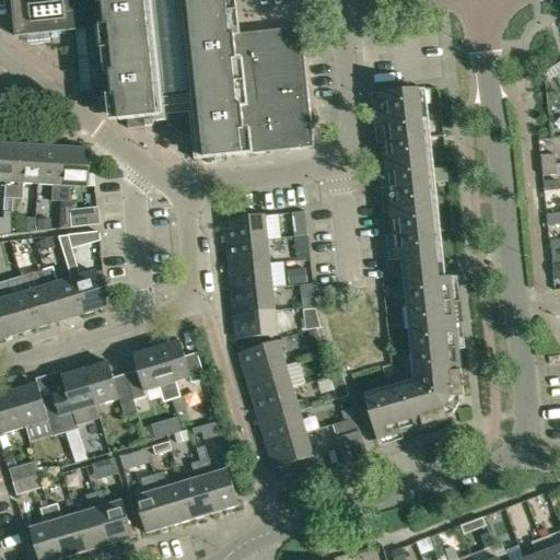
[(191,136),(195,160),(314,148),(310,103),(302,27),(231,35),(226,0),(11,0),(15,36),(85,30),(93,100),(116,97),(119,120),(129,119),(130,129),(151,127),(154,125),(155,121),(154,117),(164,116),(166,116),(167,123),(176,129),(185,137),(191,136)]
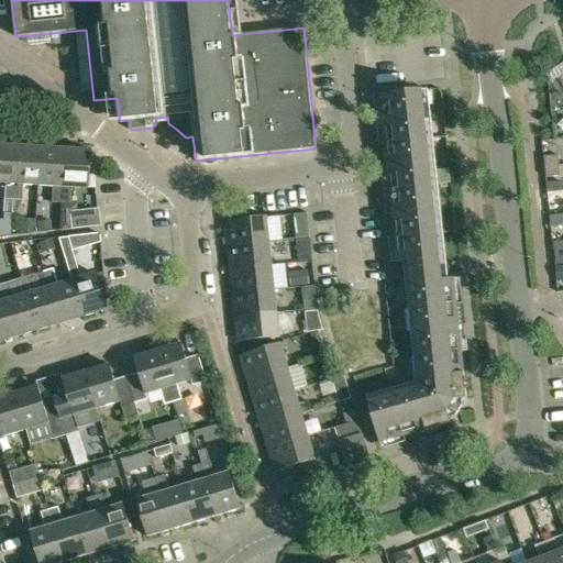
[(379,95),(398,262),(409,261),(423,387),(368,403),(379,443),(426,430),(468,418),(464,373),(454,278),(442,280),(422,90),(379,95)]
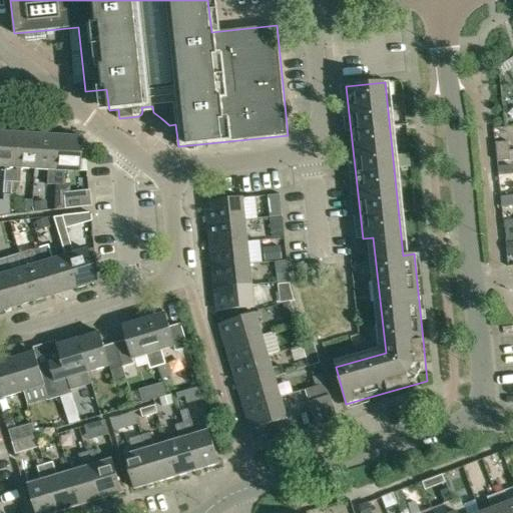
[(14,132),(0,131),(0,166),(4,167),(2,193),(10,194),(10,192),(14,132)]
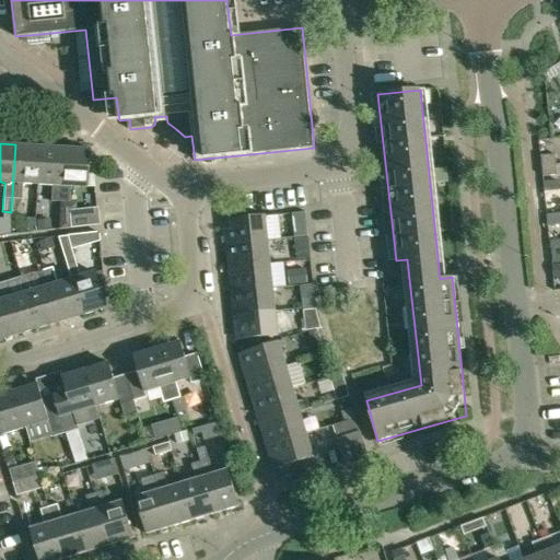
[(22,184),(36,185),(39,147),(15,144),(11,210),(15,210),(21,199),(22,184)]
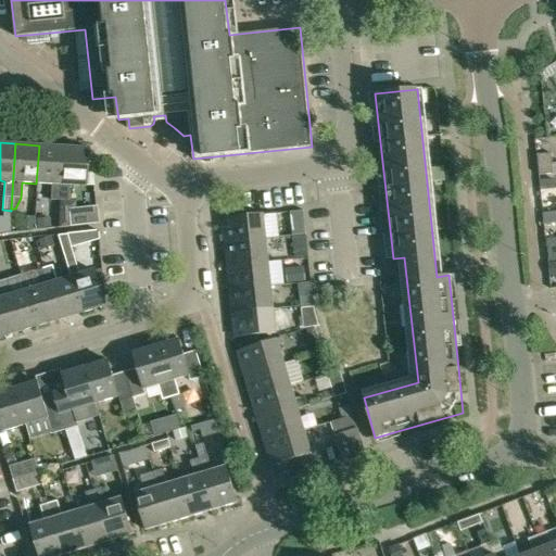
[(62,147),(39,146),(36,184),(51,184),(50,200),(59,200),(62,147)]
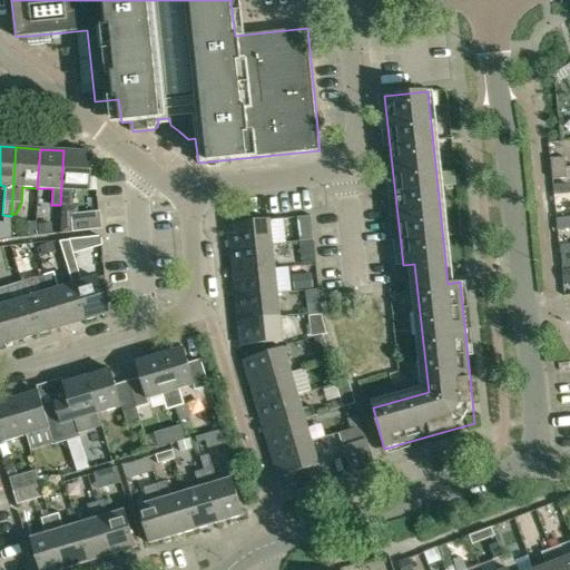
[(88,151),(64,150),(60,205),(69,206),(70,189),(86,190),(88,151)]
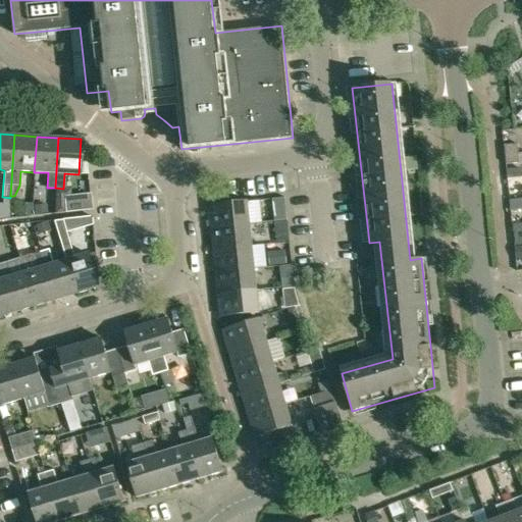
[(505,146),(506,156),(519,154),(518,145),(505,146)]
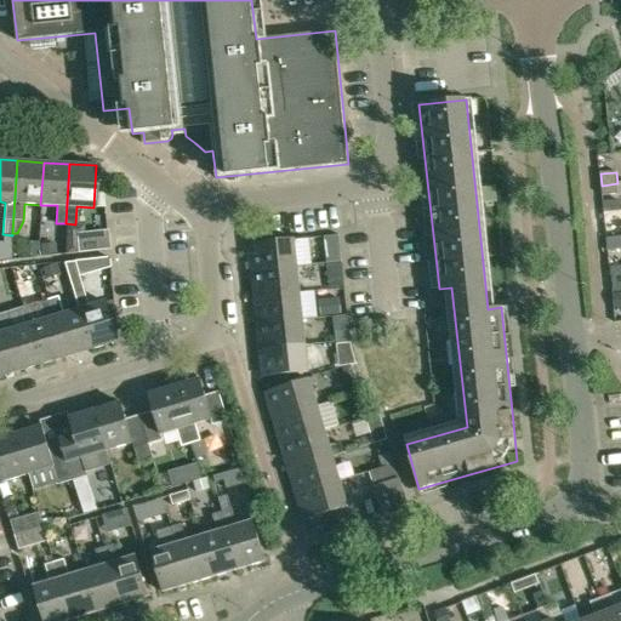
[(602,186),(603,197),(619,195),(617,183),(602,186)]
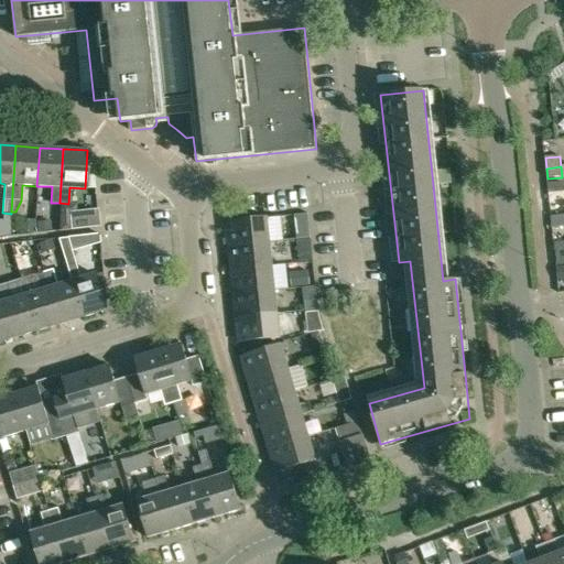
[(563,184),(563,181),(548,183),(549,192),(563,190),(563,184)]
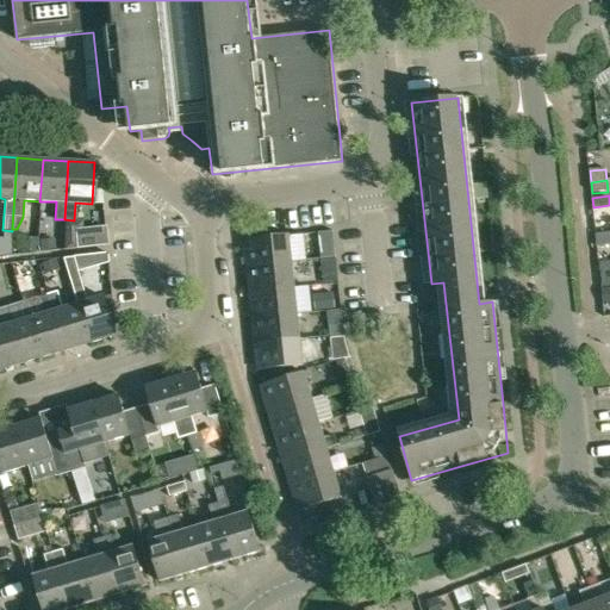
[(609,219),(595,222),(597,237),(609,235),(609,219)]
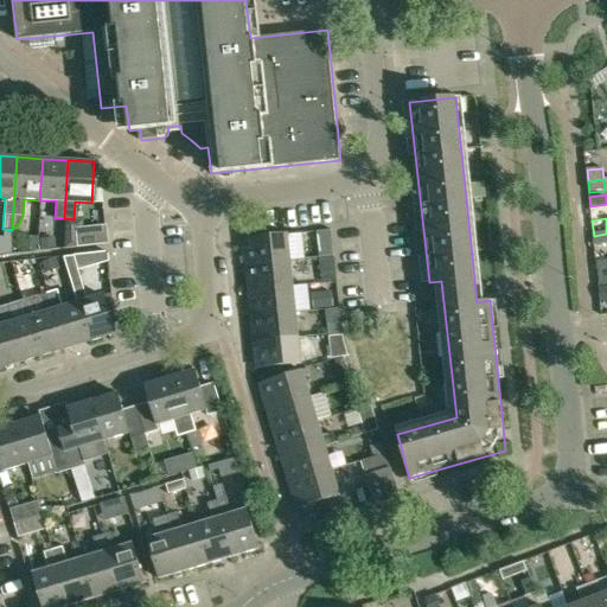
[(106,244),(103,227),(76,230),(77,247),(106,244)]
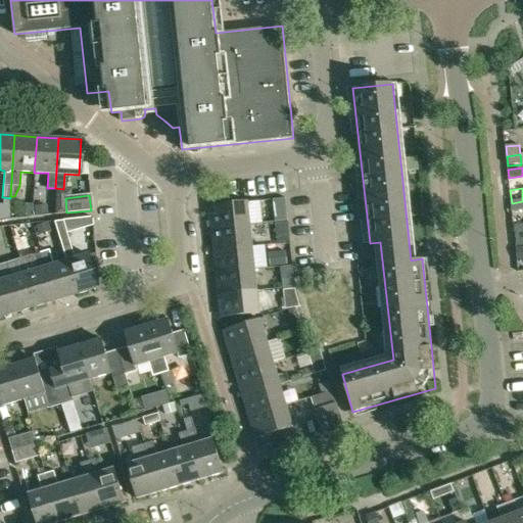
[(209,205),(211,229),(250,225),(248,201),(209,205)]
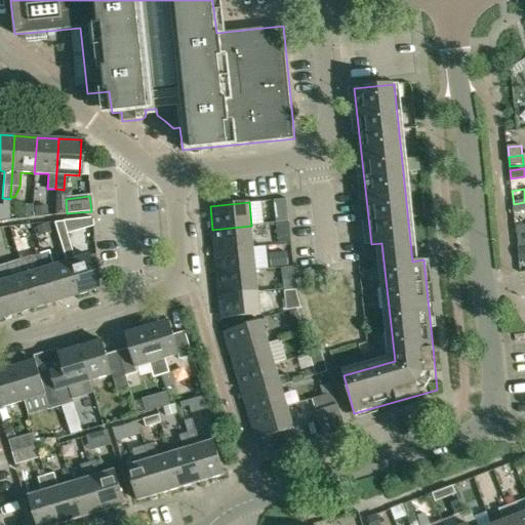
[(524,202),(514,204),(515,213),(524,211),(524,202)]
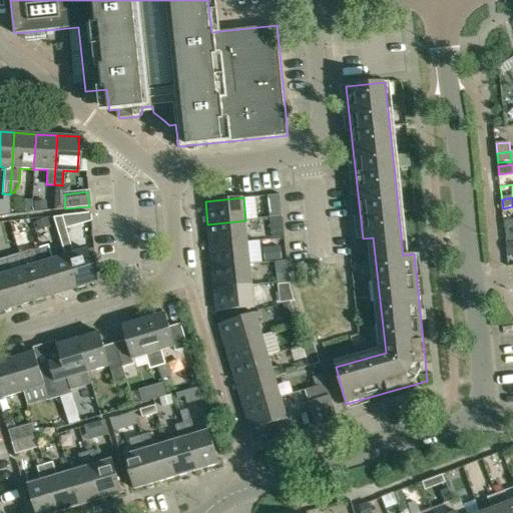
[(32,199),(18,199),(17,210),(31,211),(32,199)]
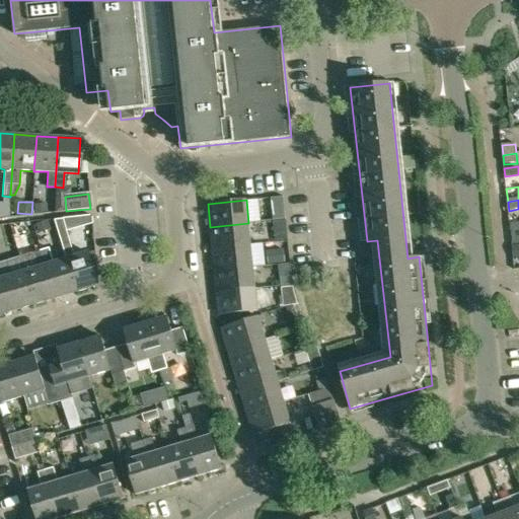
[(47,203),(33,204),(34,214),(48,213),(47,203)]
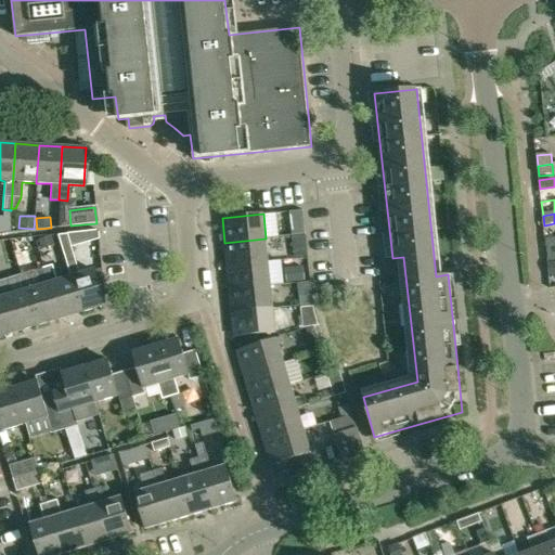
[(294,222),(296,234),(305,233),(304,221),(294,222)]
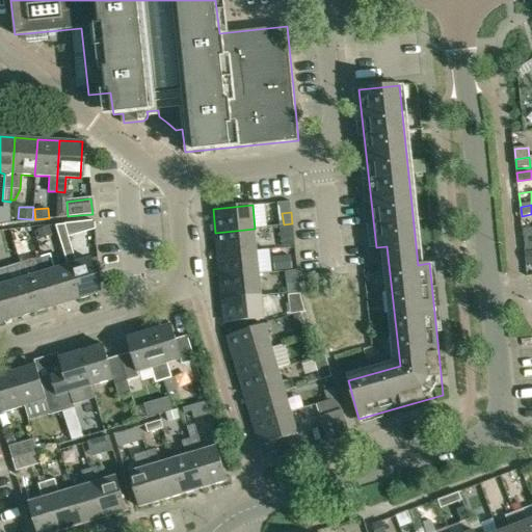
[(82,221),(85,232),(94,230),(94,220),(82,221)]
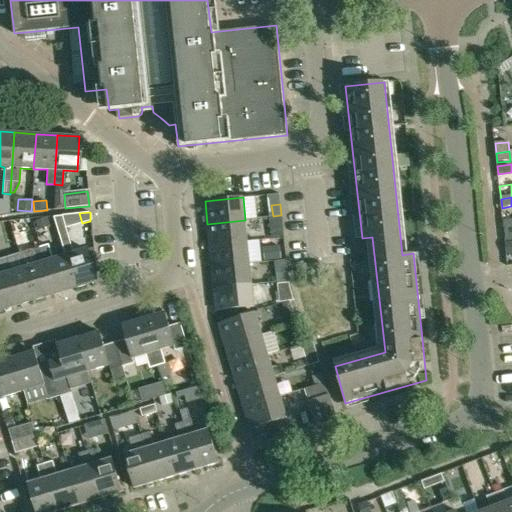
[(72,252),(68,238),(61,216),(52,217),(60,241),(74,288),(95,282),(85,248),(72,252)]
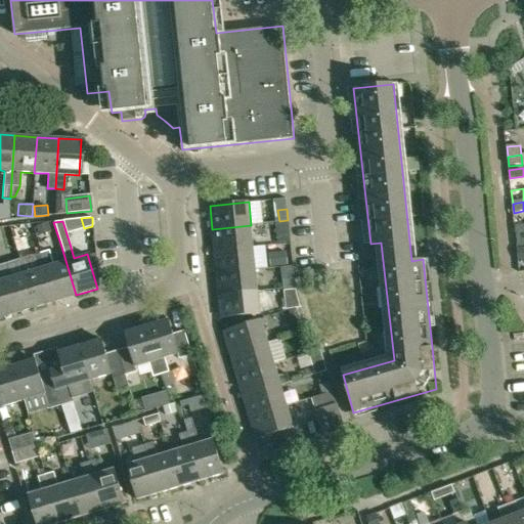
[(48,222),(35,226),(38,235),(51,231),(48,222)]
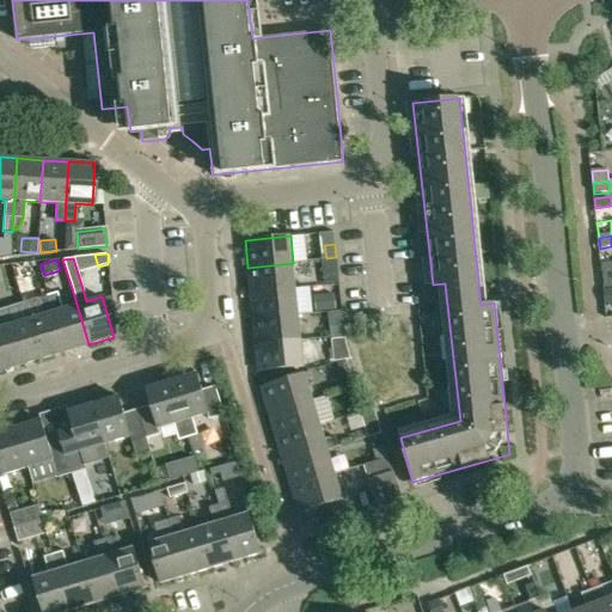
[(323,273),(338,271),(337,259),(322,261),(323,273)]
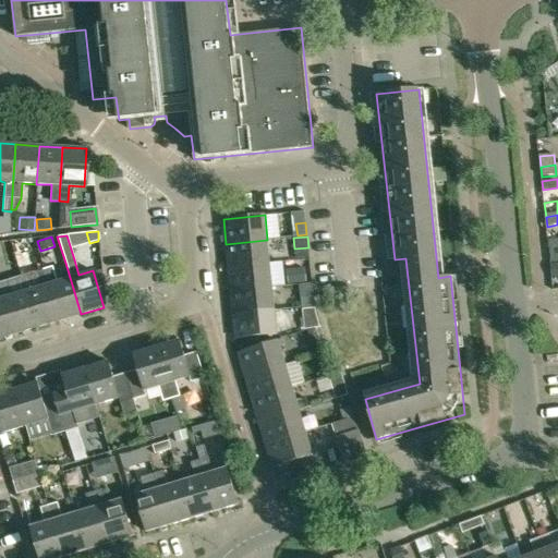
[(267,240),(226,244),(228,267),(269,263),(267,240)]
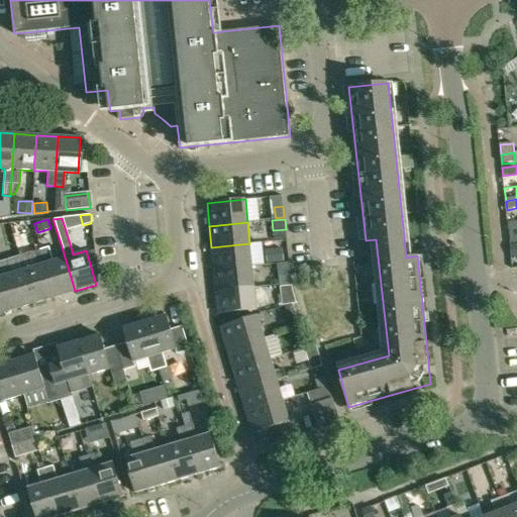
[(75,291),(61,243),(60,243),(65,257),(52,261),(47,246),(39,249),(54,297),(75,291)]
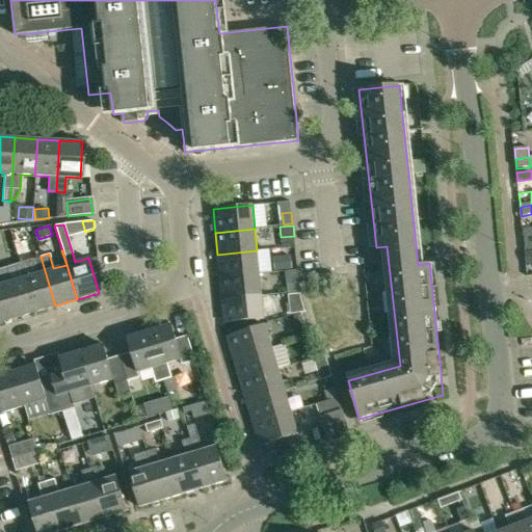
[(217,255),(220,277),(260,273),(257,250),(217,255)]
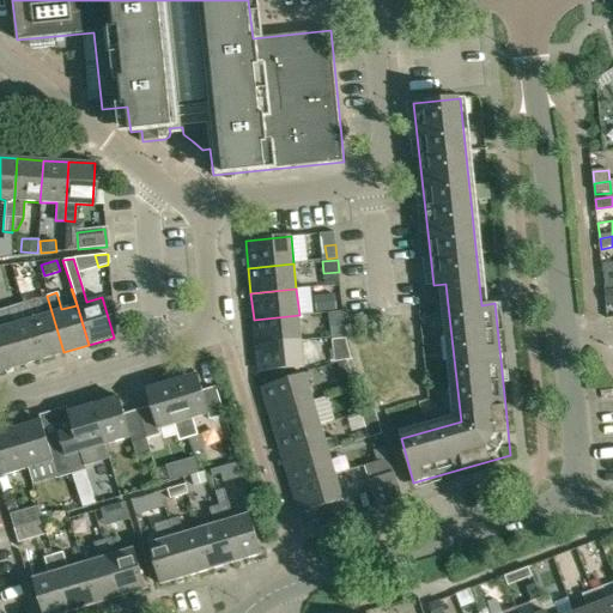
[(38,359),(64,352),(47,296),(37,298),(42,315),(26,320),(38,359)]
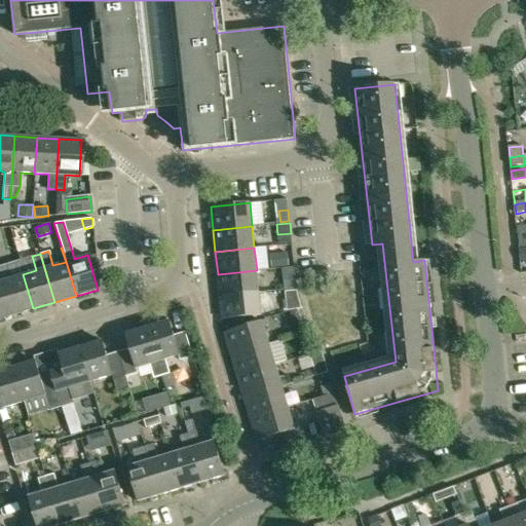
[(272,268),(289,267),(288,254),(270,256),(272,268)]
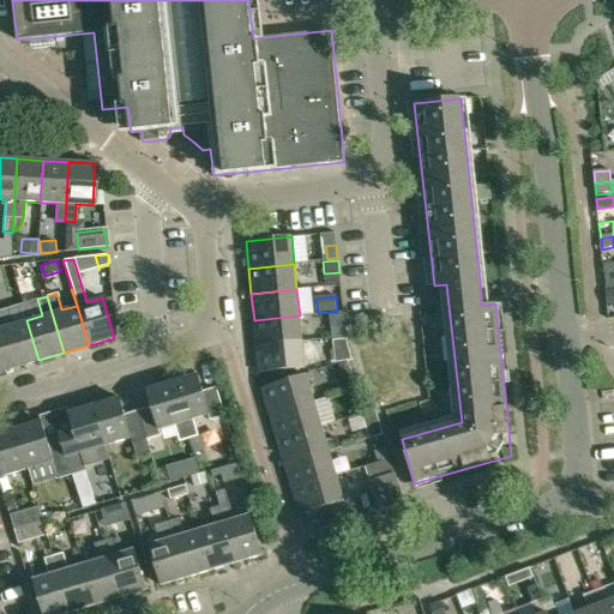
[(0,320),(14,368),(38,360),(26,320),(12,325),(7,308),(0,309),(0,320)]
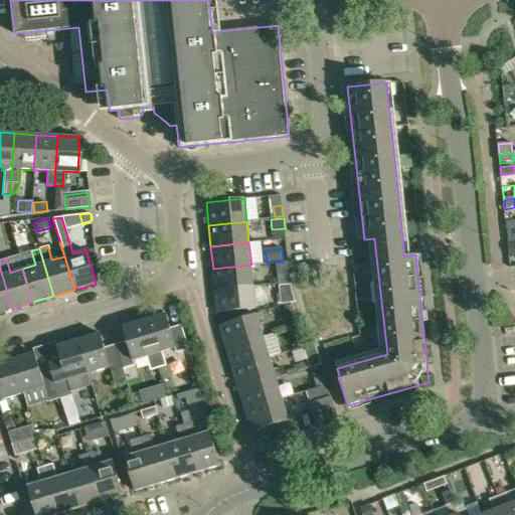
[(213,269),(215,290),(253,286),(251,265),(213,269)]
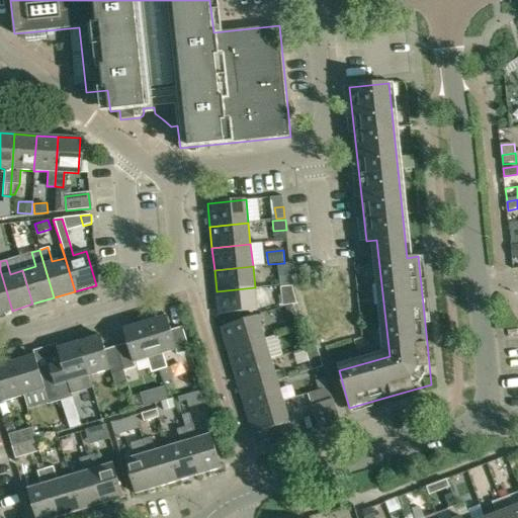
[(0,314),(12,311),(0,270),(0,314)]
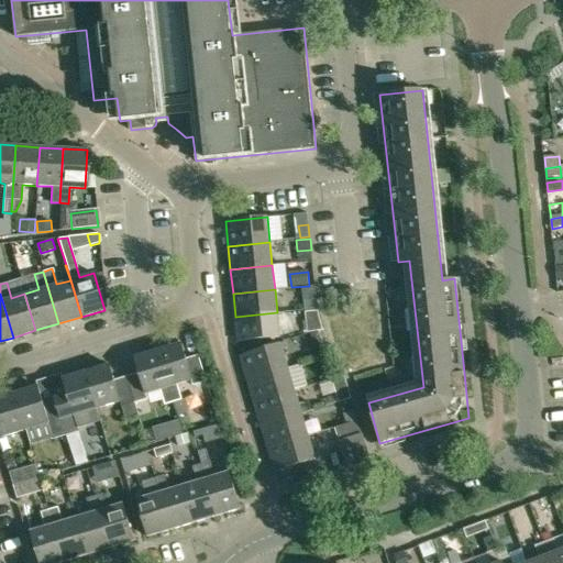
[(277,312),(235,317),(238,342),(279,338),(277,312)]
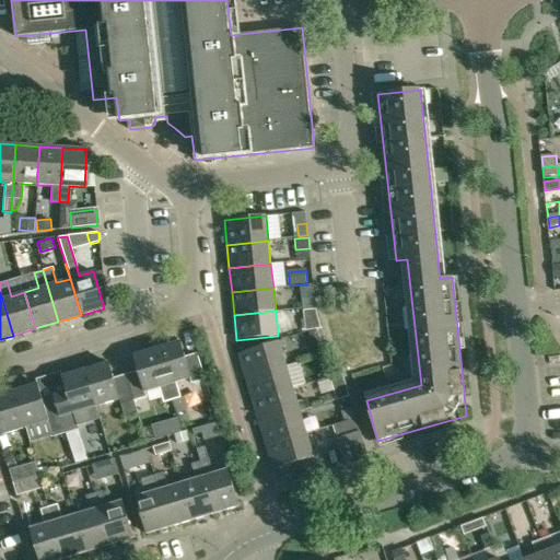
[(181,341),(158,349),(173,400),(174,399),(182,397),(177,383),(190,378),(193,384),(206,380),(198,353),(185,358),(181,341)]
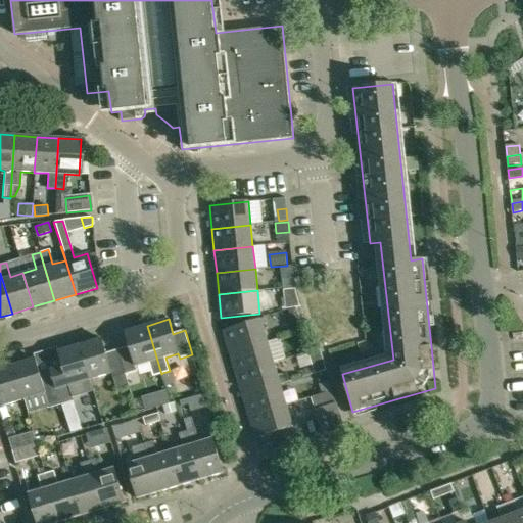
[(223,331),(230,352),(268,341),(260,320),(223,331)]
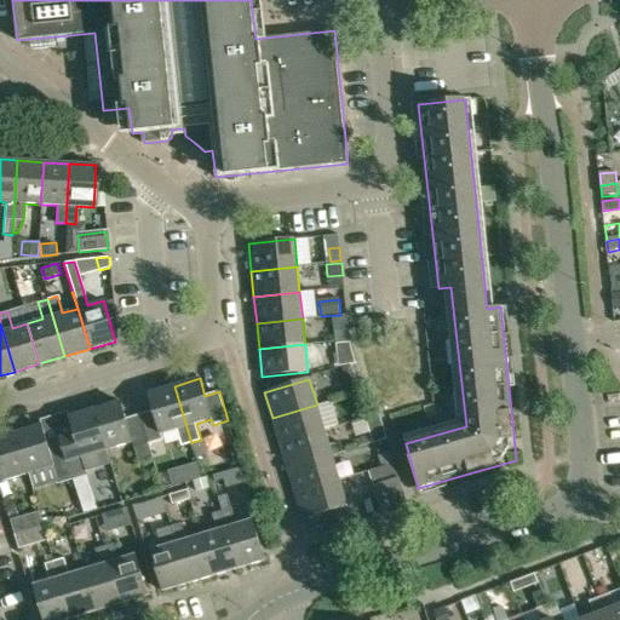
[(346,383),(350,395),(363,391),(360,379),(346,383)]
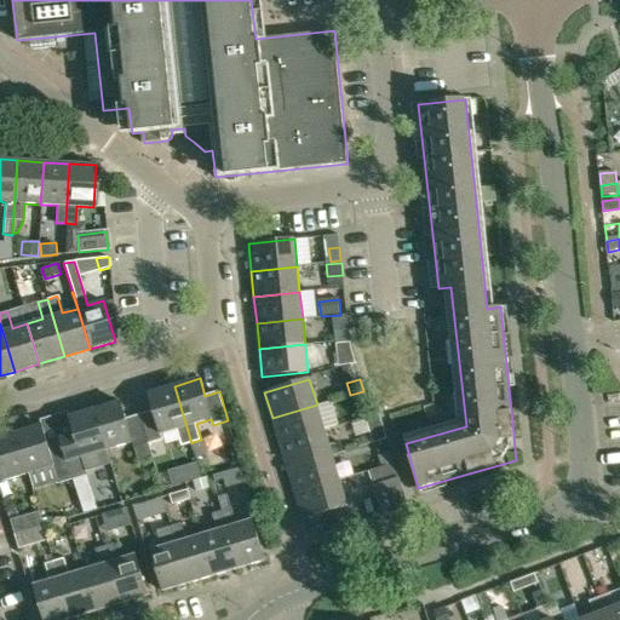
[(191,443),(174,386),(148,394),(154,411),(139,415),(149,445),(164,440),(161,434),(177,429),(182,446),(191,443)]
